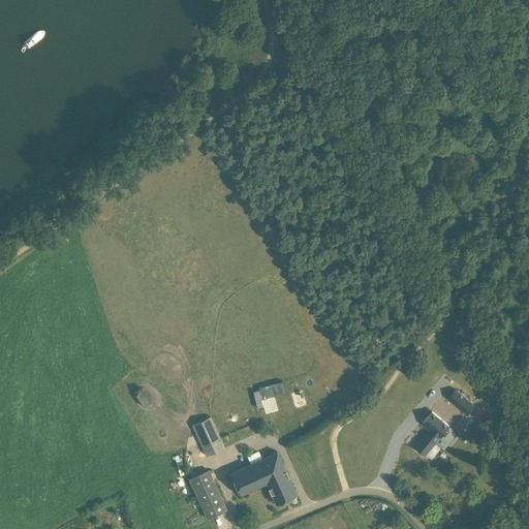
[(252,391),(257,407),(263,406),(261,399),(268,397),(271,410),(277,409),(274,395),(285,392),(282,380),(258,386),(258,389),(252,391)]
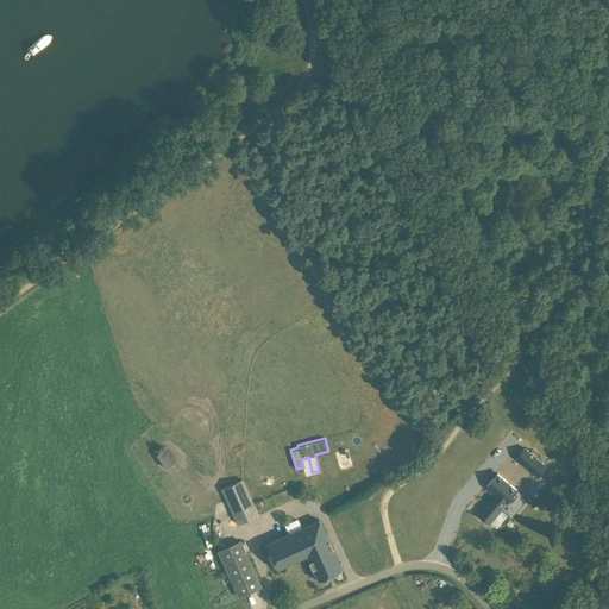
[(165,447),(155,453),(164,469),(175,462),(165,447)]
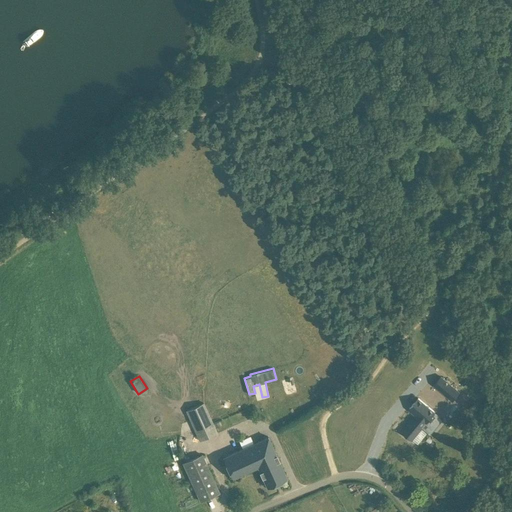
[(433,385),(446,396),(454,386),(441,376),(433,385)]
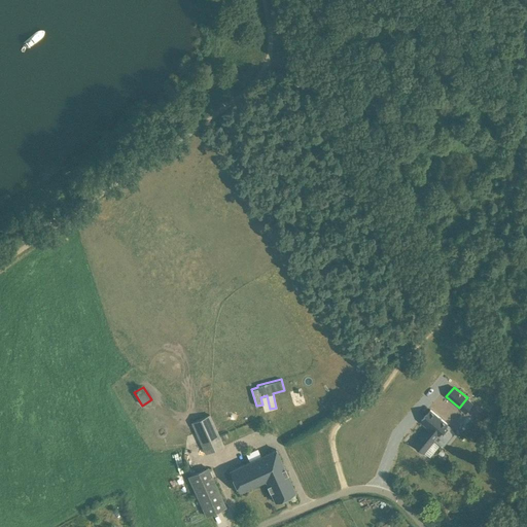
[(438,415),(437,416),(430,409),(422,420),(429,426),(414,445),(423,452),(424,451),(430,456),(440,446),(433,441),(444,428),(443,428),(448,423),(438,415)]
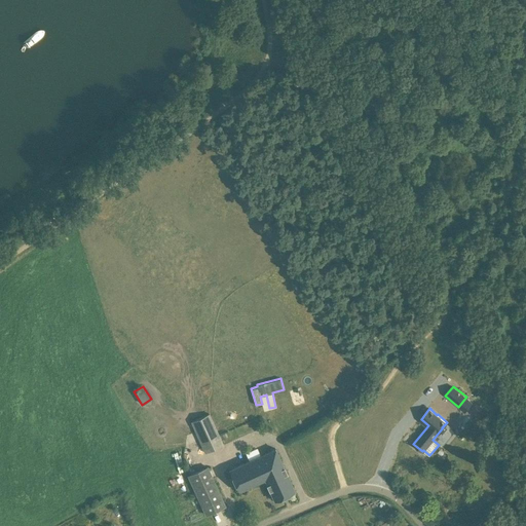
[(205,451),(223,443),(210,413),(191,421),(205,451)]
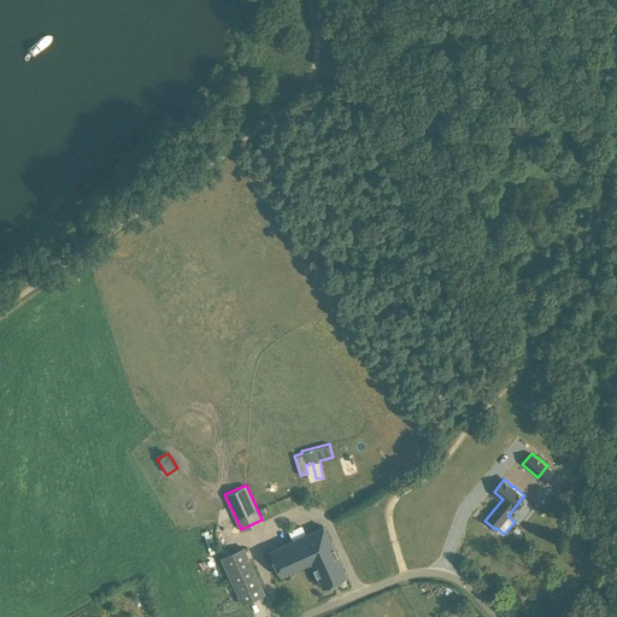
[(323,526),(269,551),(280,575),(311,560),(322,586),(346,575),(323,526)]
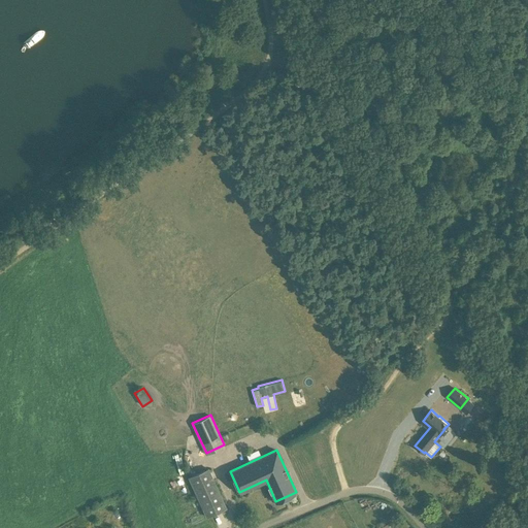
[(189,476),(202,506),(206,516),(226,507),(208,467),(189,476)]
